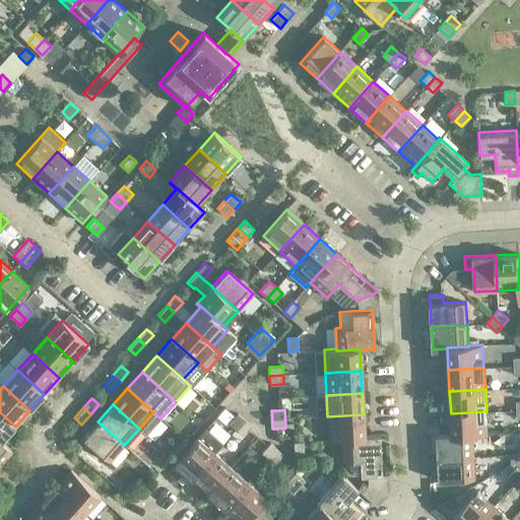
[(486,411),(451,413),(452,434),(452,435),(472,434),(473,436),(488,435),(486,411)]
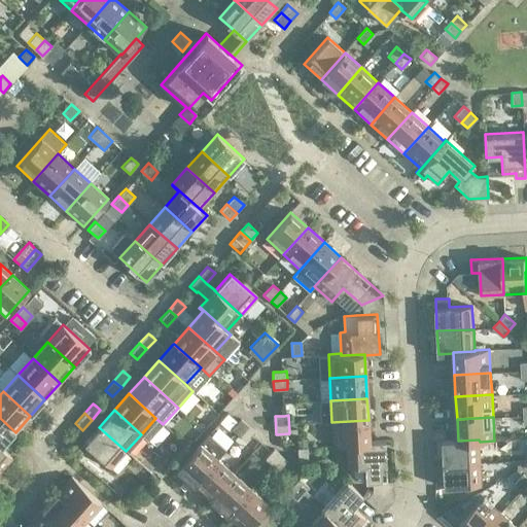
[(15,432),(0,418),(0,448),(11,459),(12,458),(1,448),(15,432)]
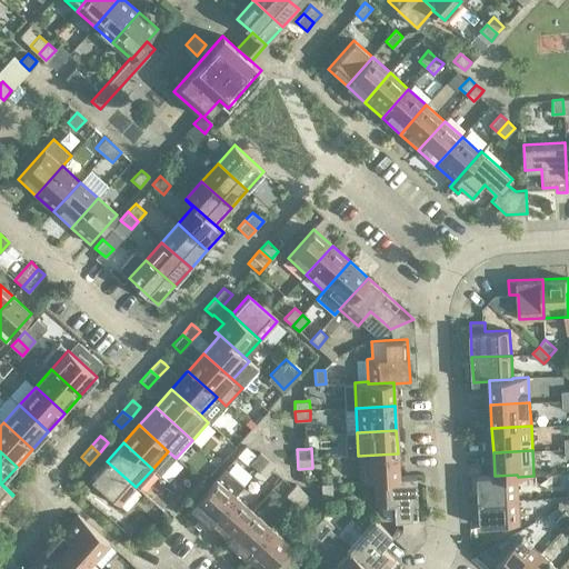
[(265,477),(271,469),(275,466),(260,452),(250,462),(265,477)]
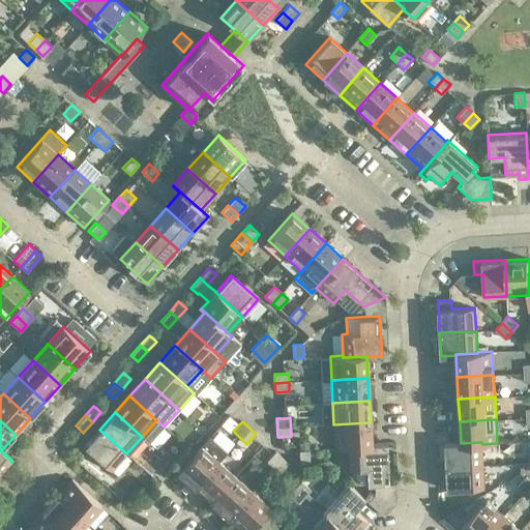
[(371,422),(333,424),(334,448),(347,447),(347,446),(372,445),(372,443),(371,422)]
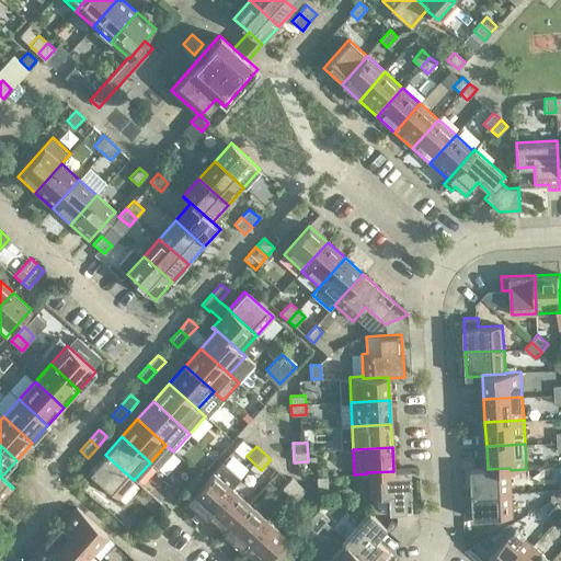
[(134,480),(105,455),(89,472),(117,499),(134,480)]
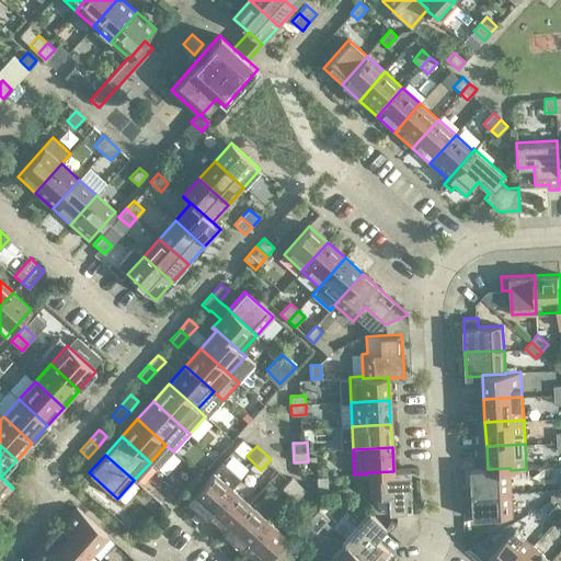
[(221,462),(187,501),(197,510),(193,515),(202,522),(206,517),(231,489),(220,478),(228,468),(221,462)]
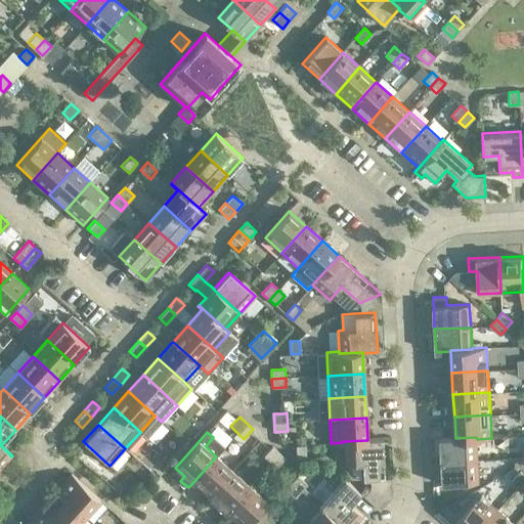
[(455,438),(455,437),(440,438),(441,462),(478,460),(477,439),(476,437),(455,438)]
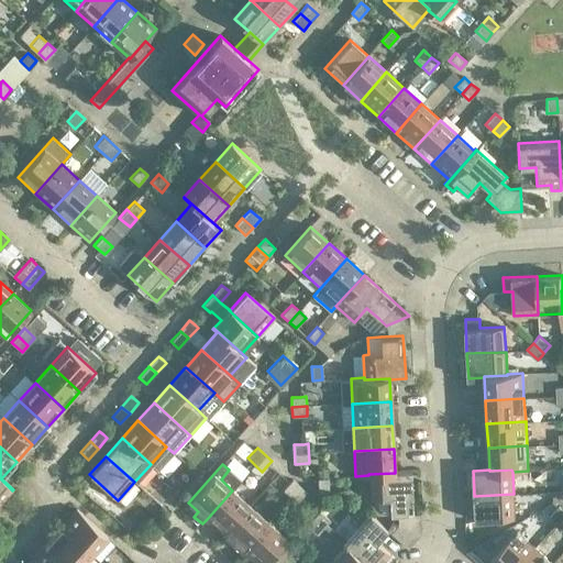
[(368,474),(368,475),(371,498),(373,498),(374,508),(381,515),(389,514),(397,514),(397,525),(421,532),(420,512),(412,512),(410,471),(395,471),(395,473),(368,474)]
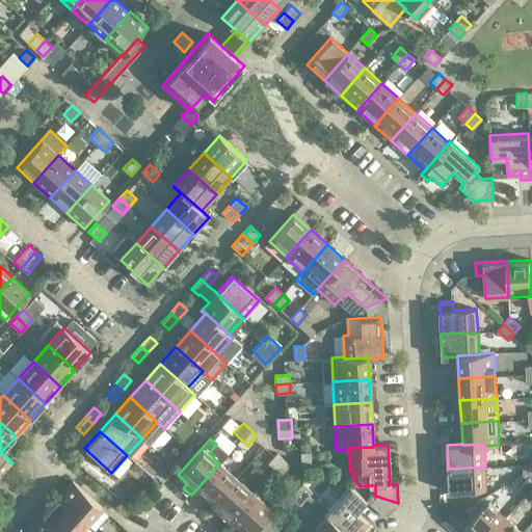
[(310,451),(300,452),(301,466),(311,466),(310,451)]
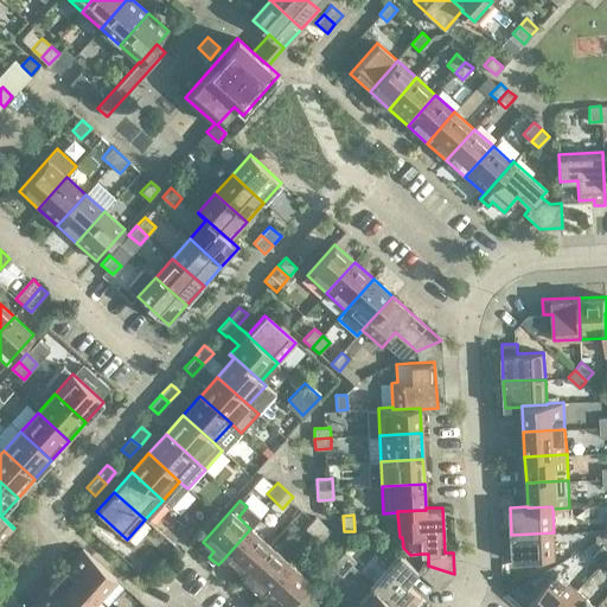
[(0,543),(13,529),(0,516),(0,543)]
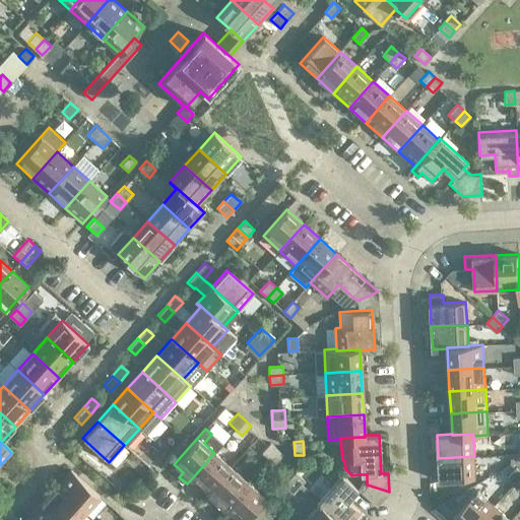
[(268,459),(277,449),(270,443),(261,452),(268,459)]
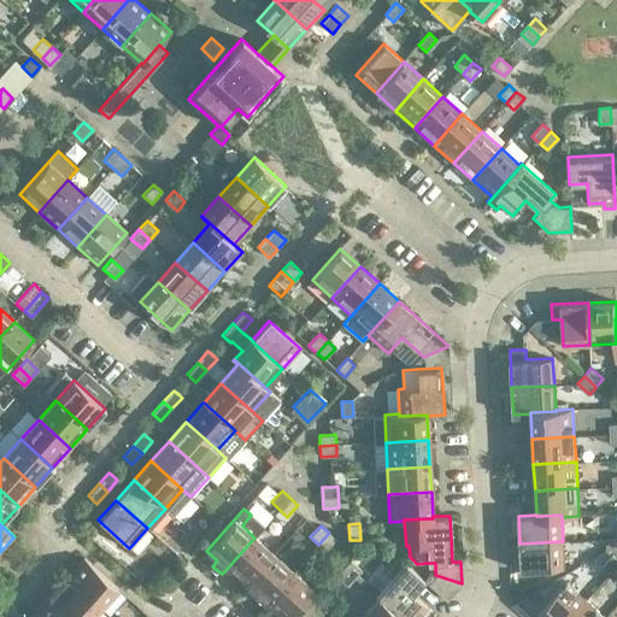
[(325,551),(336,540),(329,533),(318,545),(325,551)]
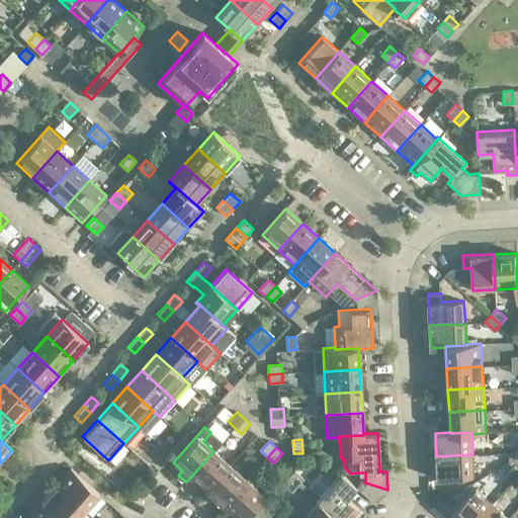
[(213,451),(190,478),(206,492),(230,465),(213,451)]
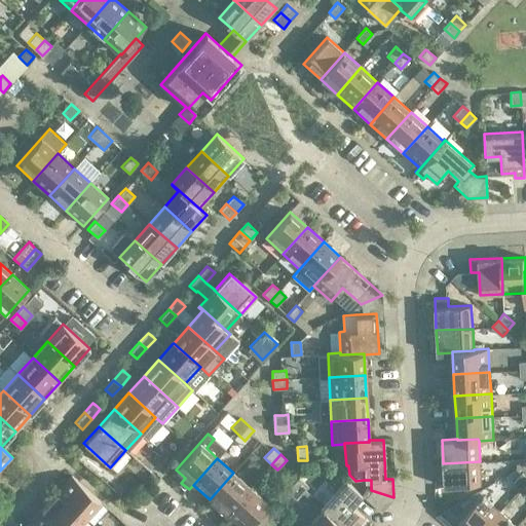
[(480,461),(443,463),(445,494),(458,494),(458,485),(481,484),(480,461)]
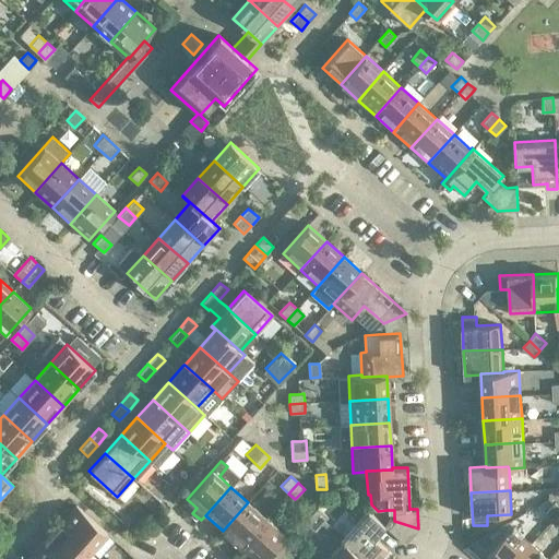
[(248,502),(223,531),(240,547),(265,519),(248,502)]
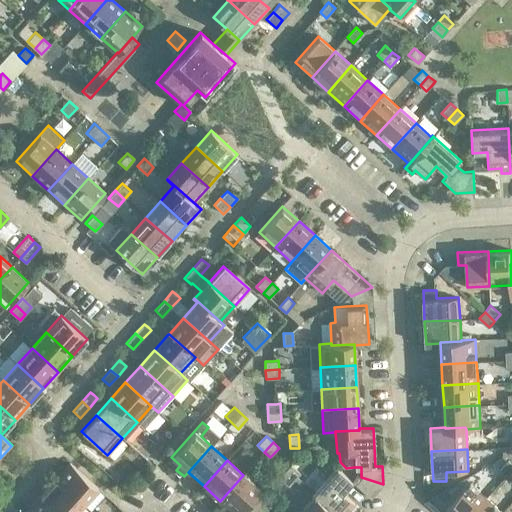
[(507,476),(511,470),(511,462),(509,460),(500,469),(507,476)]
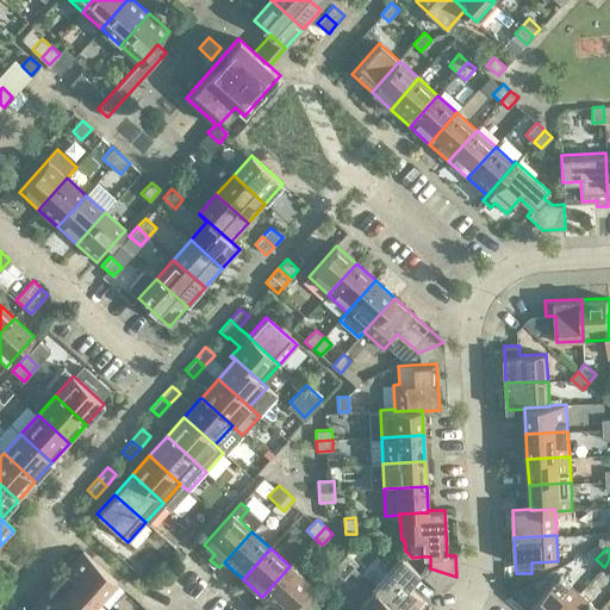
[(117,582),(83,552),(66,572),(99,602),(117,582)]
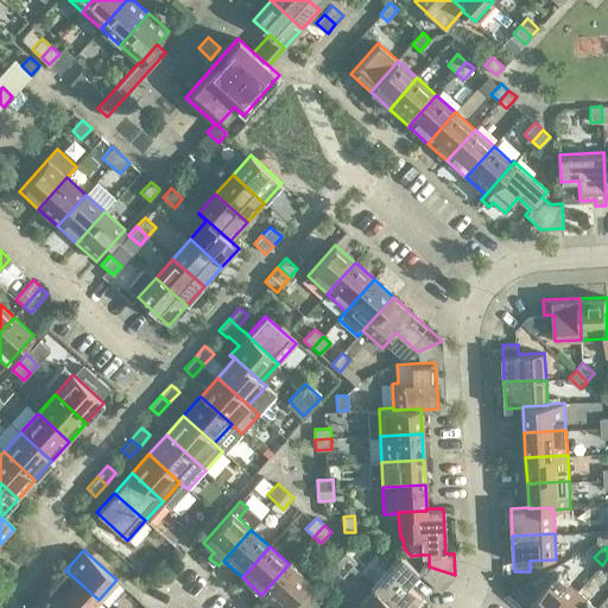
[(356,562),(346,552),(344,551),(337,559),(349,570),(356,562)]
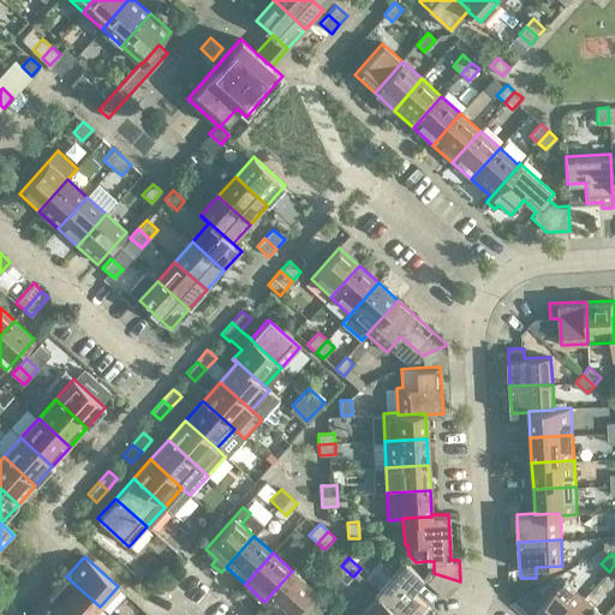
[(404,562),(375,596),(395,614),(417,614),(427,605),(411,592),(423,579),(404,562)]
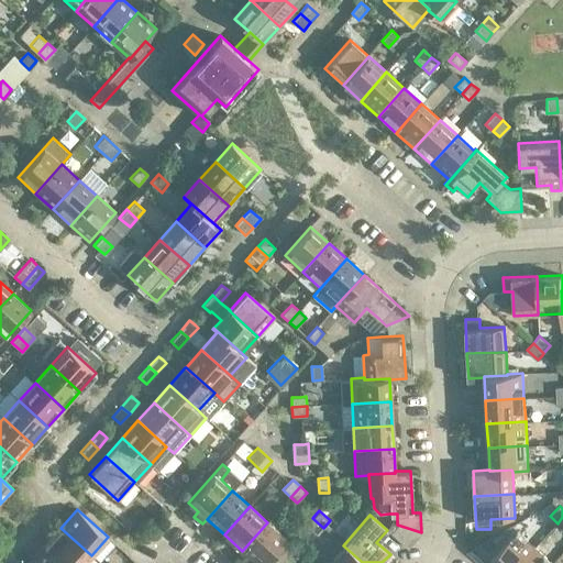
[(323,528),(312,518),(306,525),(317,536),(323,528)]
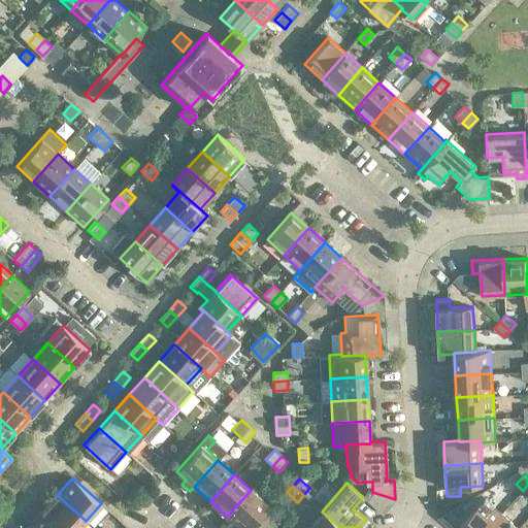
[(251,490),(227,517),(239,527),(246,527),(268,505),(251,490)]
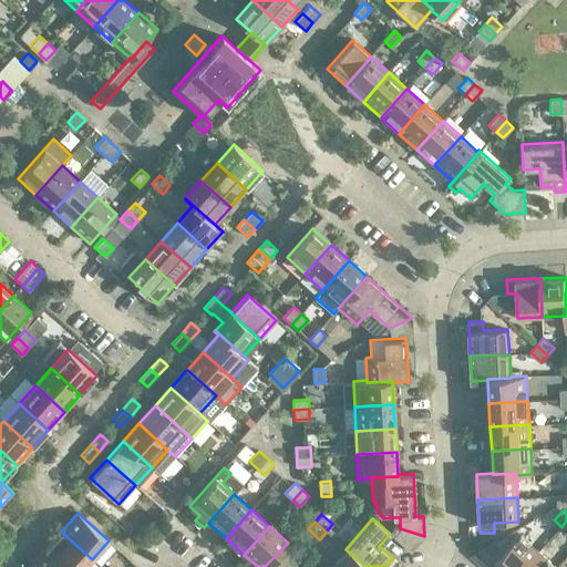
[(424,536),(400,528),(393,536),(410,552),(424,536)]
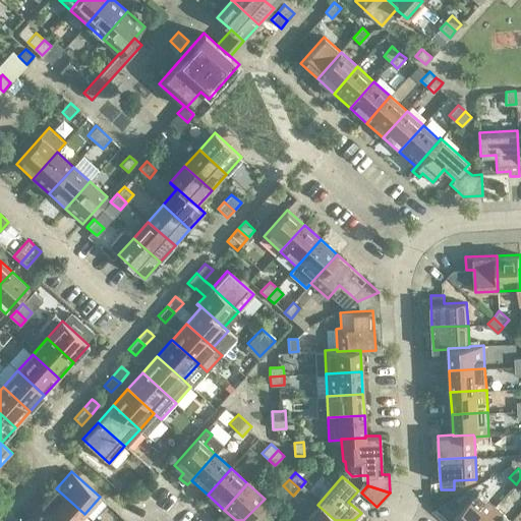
[(77,520),(84,514),(56,488),(41,505),(59,520),(77,520)]
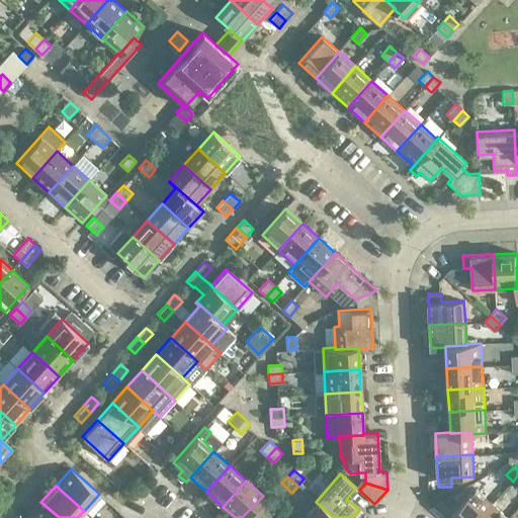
[(452,515),(455,517),(480,517),(493,504),(476,489),(452,515)]
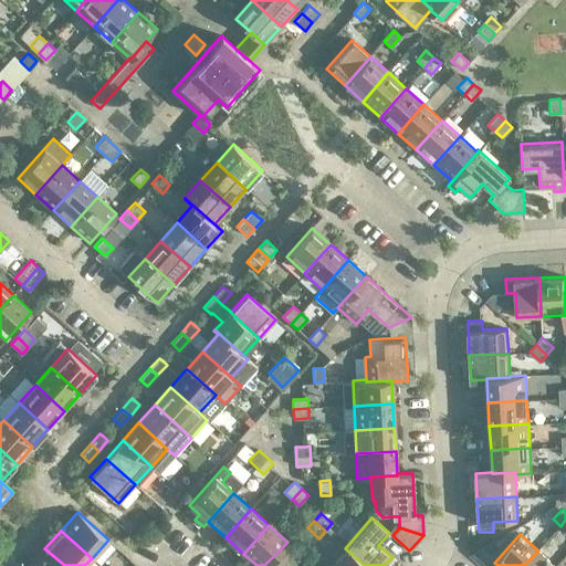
[(64,565),(44,548),(29,565),(64,565)]
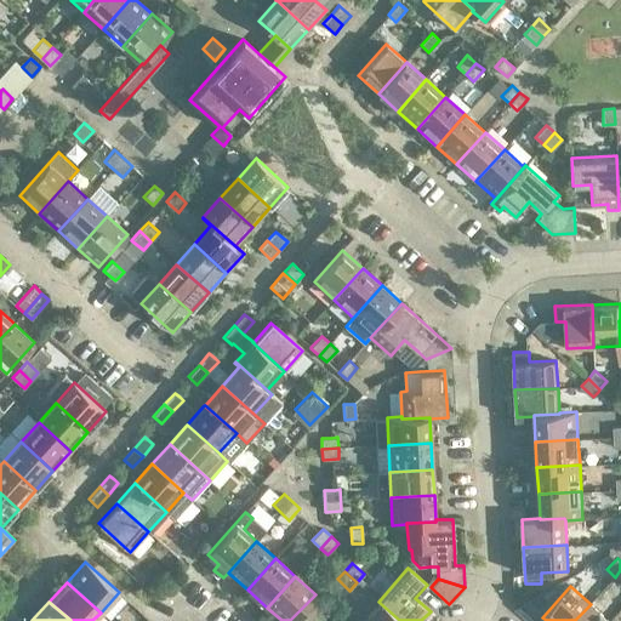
[(309,610),(320,620),(322,620),(329,613),(317,602),(309,610)]
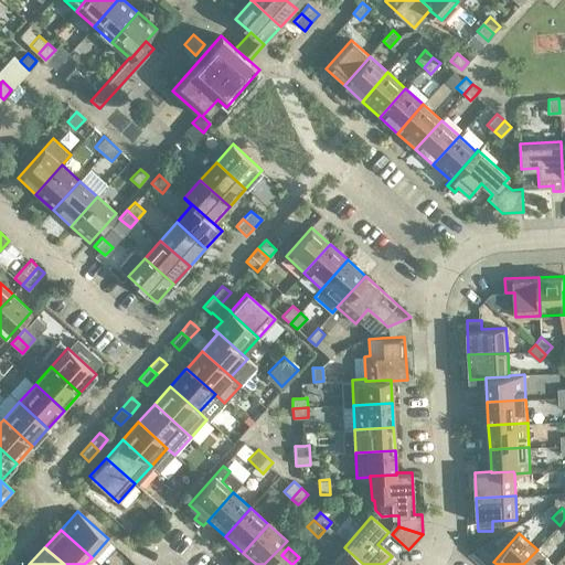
[(363,564),(344,547),(343,547),(344,550),(330,564),(363,564)]
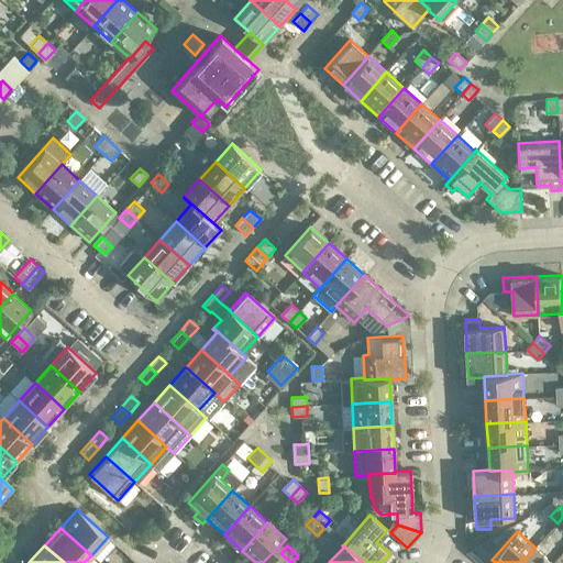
[(552,562),(536,548),(521,562),(552,562)]
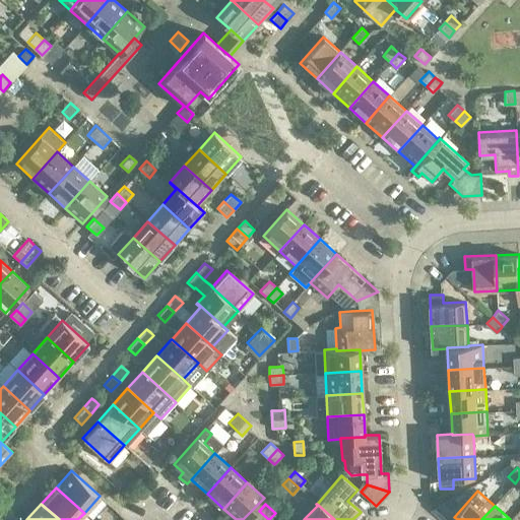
[(268,519),(259,511),(253,518),(255,519),(268,519)]
